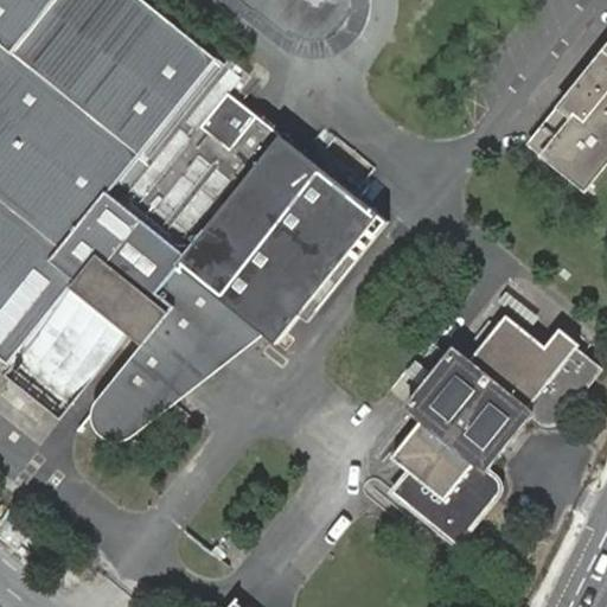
[(74,287),(228,96),(217,87),(231,69),(146,0),(0,0),(0,355),(11,364),(74,287)]
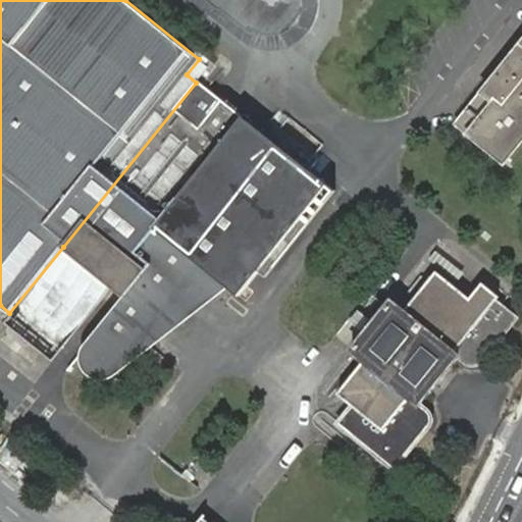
[(214,0),(246,24),(255,30),(265,33),(275,33),(284,30),(293,24),(298,18),(303,11),(305,0),(214,0)]
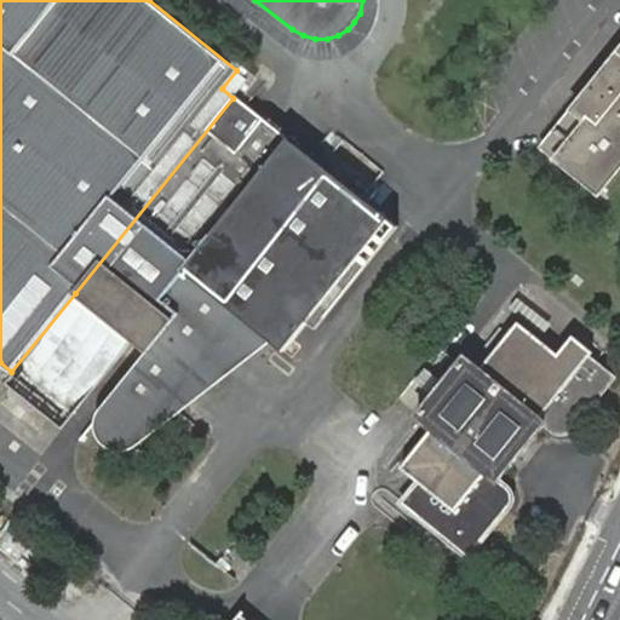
[(560,156),(572,166),(600,188),(619,161),(619,53),(574,110),(546,145),(560,156)]
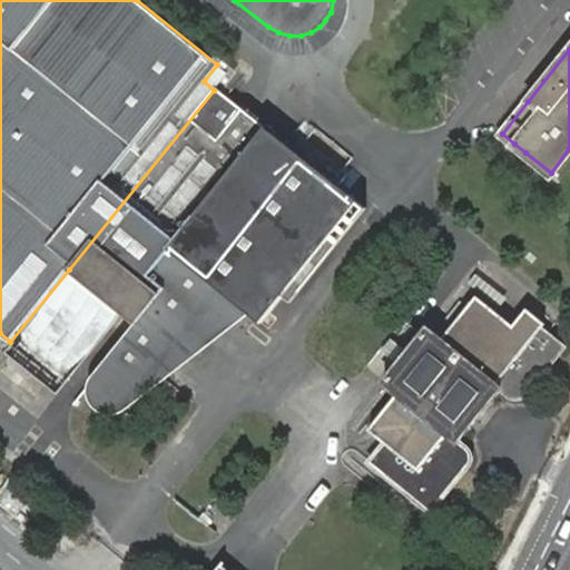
[(354,202),(214,90),(69,269),(133,323),(87,382),(86,393),(87,400),(89,404),(97,411),(108,413),(117,413),(128,406),(247,313),(259,322),(354,202)]
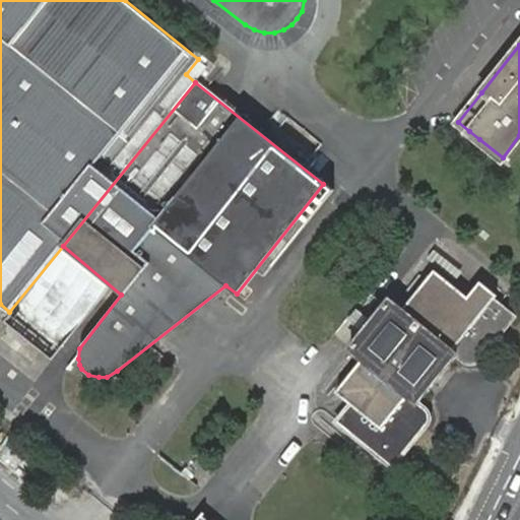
[(391,300),(350,349),(355,353),(343,368),(350,375),(336,392),(351,405),(337,421),(393,466),(425,428),(428,424),(428,418),(426,410),(417,403),(457,354),(467,363),(473,363),(479,360),(515,316),(495,301),(498,296),(480,282),(468,298),(436,271),(428,280),(419,275),(406,293),(413,299),(403,310),(391,300)]
